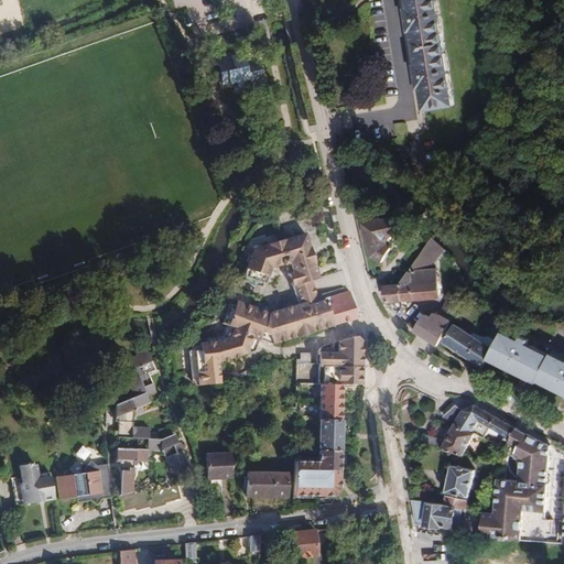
[(437,0),(408,0),(410,9),(408,9),(411,31),(413,31),(414,36),(418,60),(419,65),(416,65),(420,87),(422,87),(425,109),(455,105),(437,0)]
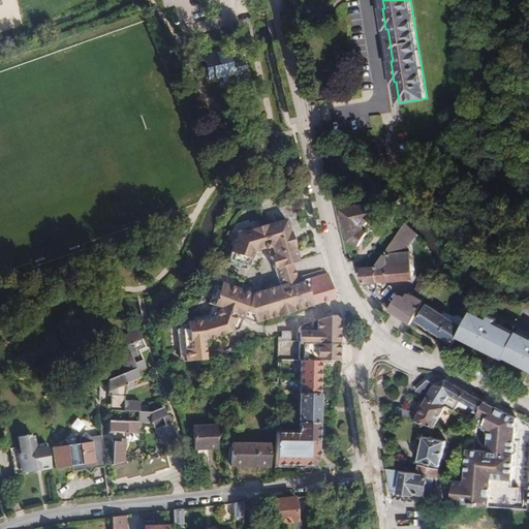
[(229,51),(204,56),(209,81),(222,79),(223,85),(230,84),(229,78),(235,75),(236,82),(248,80),(243,54),(230,57),(229,51)]
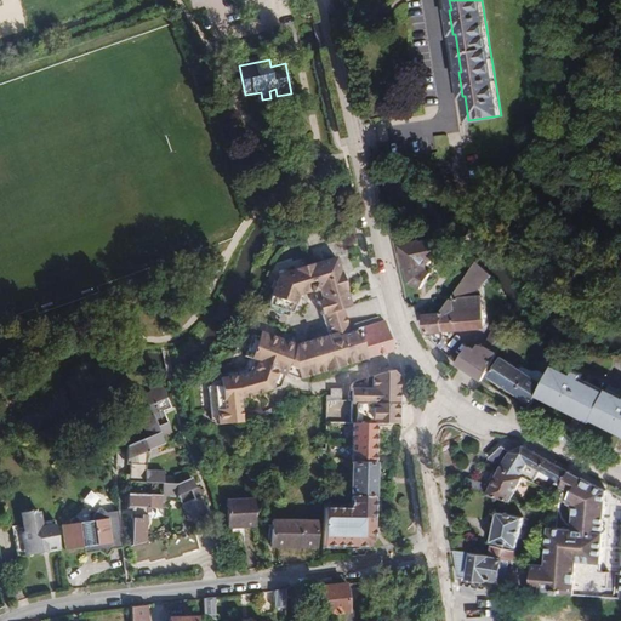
[(420,241),(399,246),(405,267),(406,267),(410,281),(422,289),(432,273),(427,269),(426,266),(429,260),(445,256),(440,238),(421,243),(420,241)]
